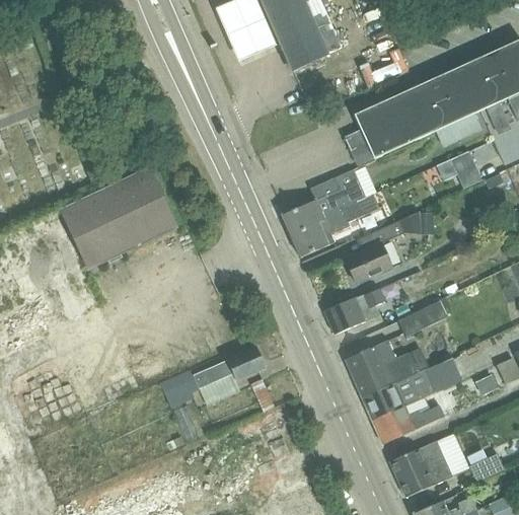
[(229,0),(214,7),(237,60),(276,43),(256,0),(229,0)]
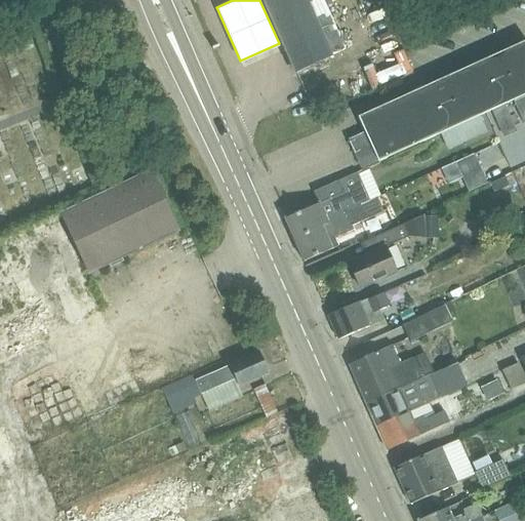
[(346,47),(324,0),(312,0),(308,2),(307,0),(266,0),(295,69),(346,47)]
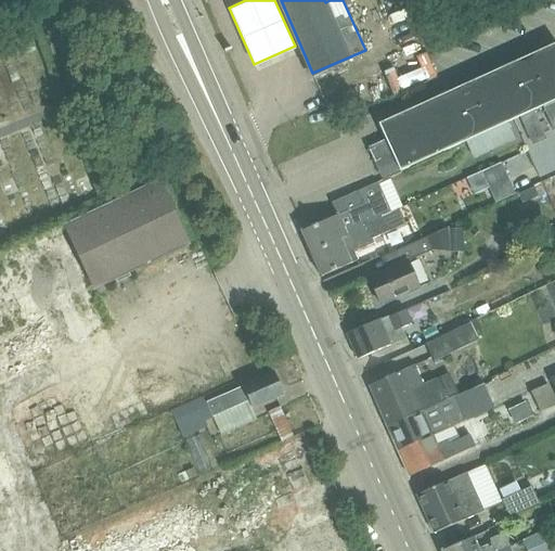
[(554,98),(554,41),(378,122),(386,137),(368,145),(379,170),(399,166),(400,168),(487,129),(506,120),(521,114),(532,109),(554,98)]
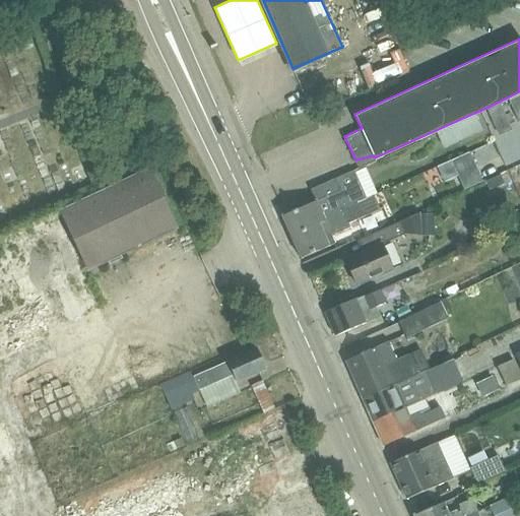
[(366,84),(406,68),(398,47),(356,63),(366,84)]
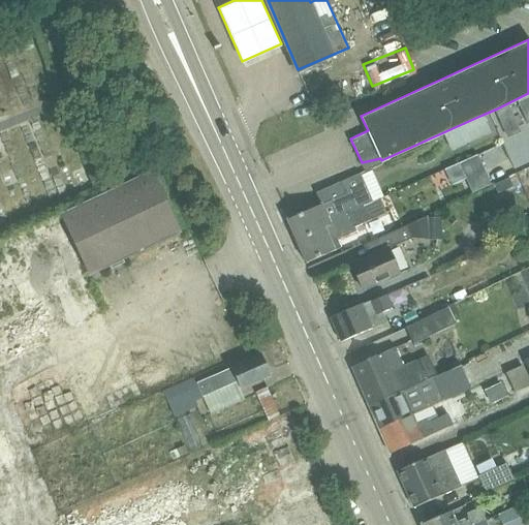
[(528,94),(518,99),(528,122),(528,121),(528,94)]
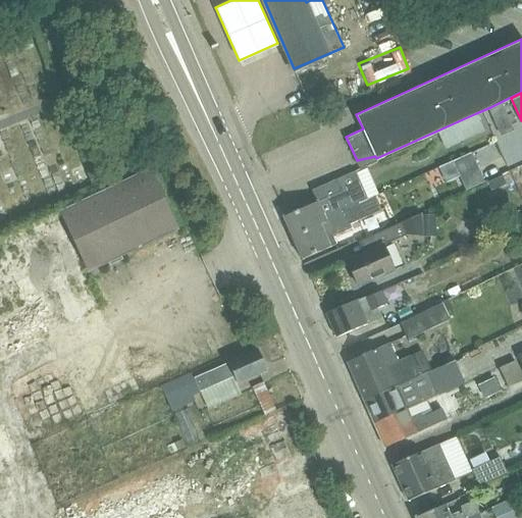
[(501,102),(490,107),(493,114),(505,109),(501,102)]
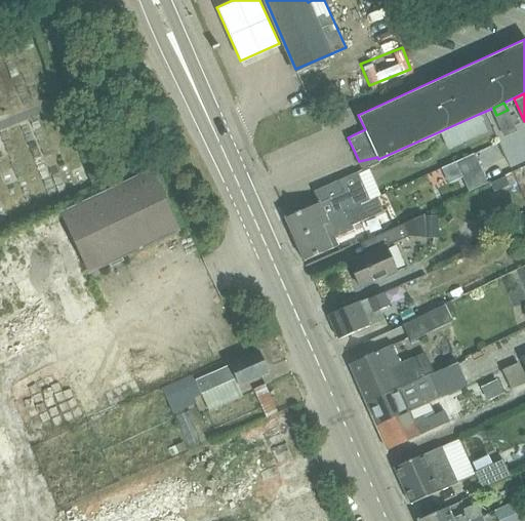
[(479,114),(460,122),(468,136),(486,128),(479,114)]
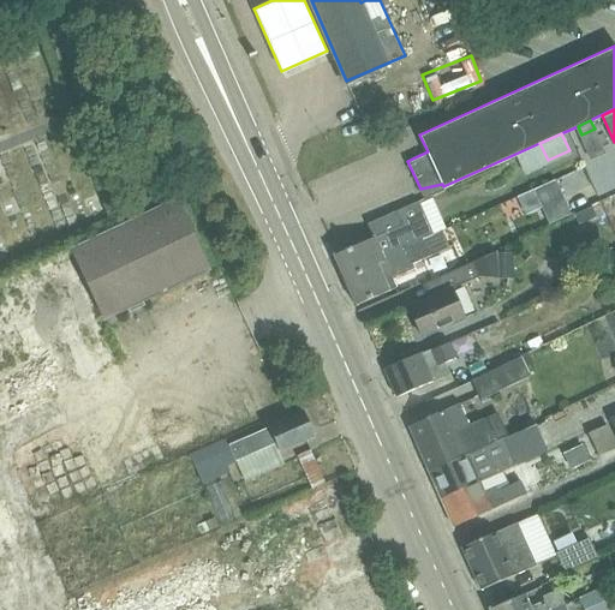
[(555,178),(533,189),(541,205),(551,201),(563,195),(555,178)]
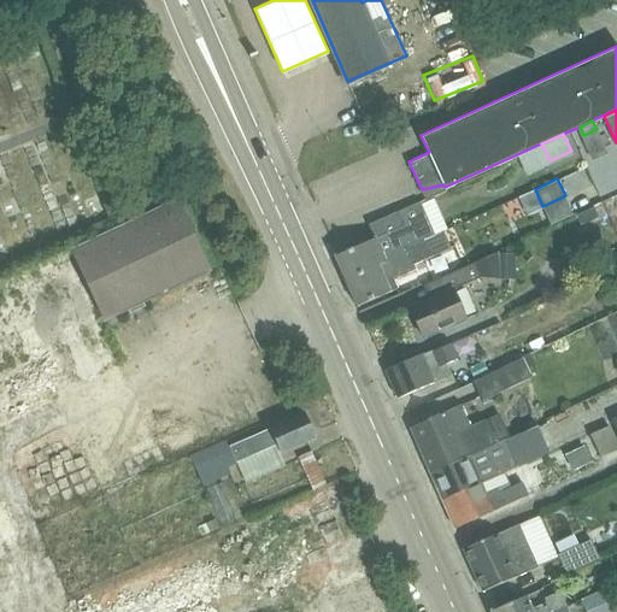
[(506,218),(540,204),(533,187),(499,200),(506,218)]
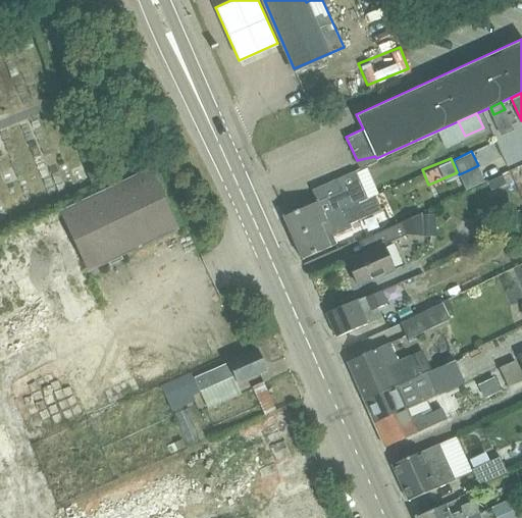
[(368,197),(364,186),(356,168),(311,189),(317,200),(284,214),(294,235),(346,211),(345,209),(369,198),(368,197)]
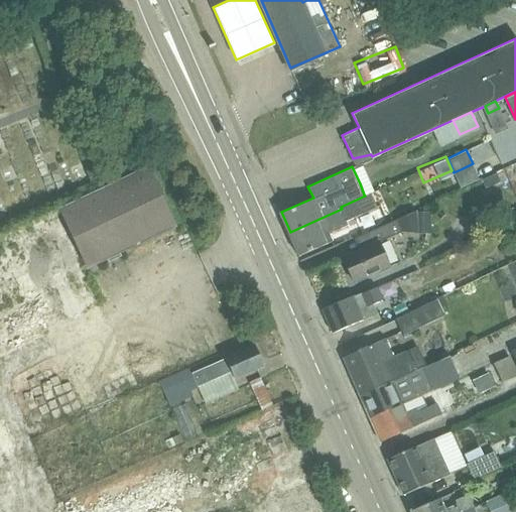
[(148,167),(56,211),(84,266),(174,224),(148,167)]
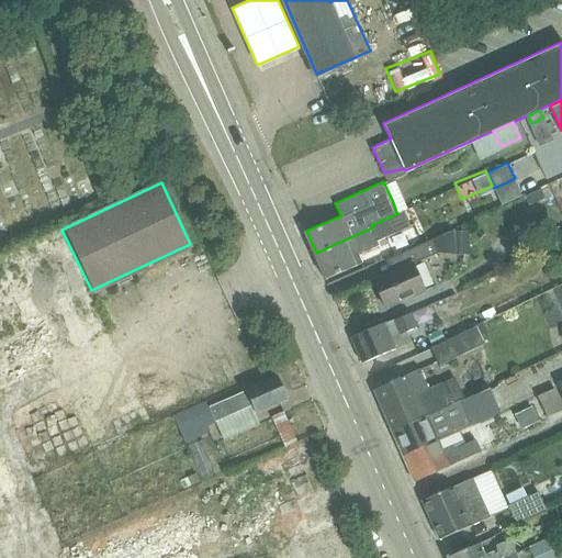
[(362,261),(357,248),(361,246),(363,250),(380,244),(378,240),(412,224),(405,209),(396,212),(397,213),(371,225),(372,227),(316,253),(326,276),(362,261)]
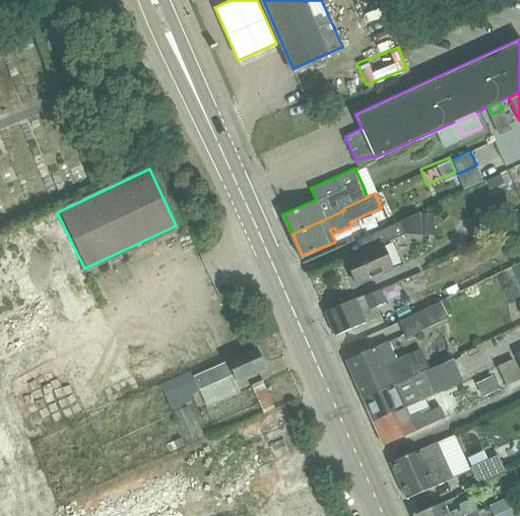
[(435,211),(420,212),(421,234),(436,233),(435,211)]
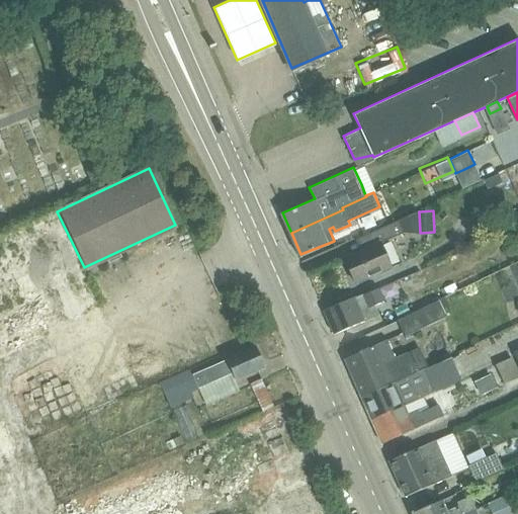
[(368,246),(344,256),(355,281),(374,274),(392,266),(380,242),(405,231),(399,219),(381,226),(363,234),(368,246)]
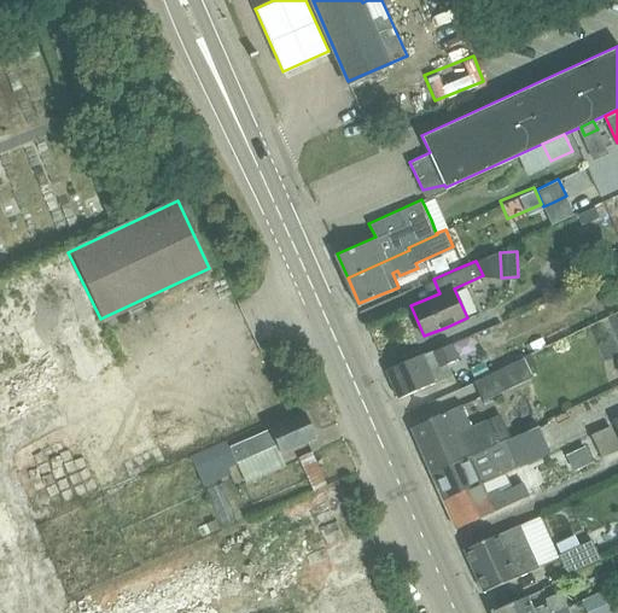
[(408,358),(386,368),(398,397),(420,387),(450,374),(445,363),(455,358),(448,342),(408,358)]
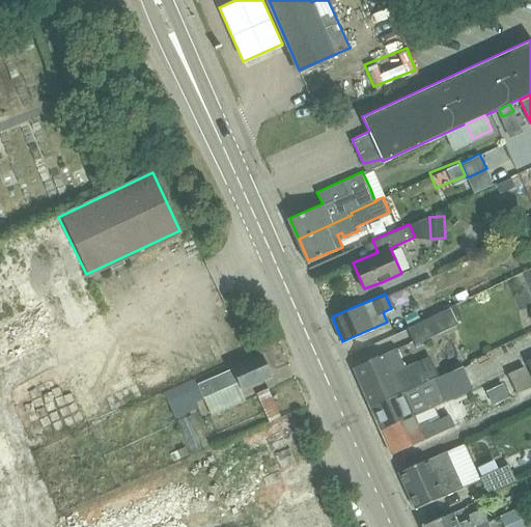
[(457,322),(455,319),(463,316),(456,303),(409,326),(416,341),(457,322)]
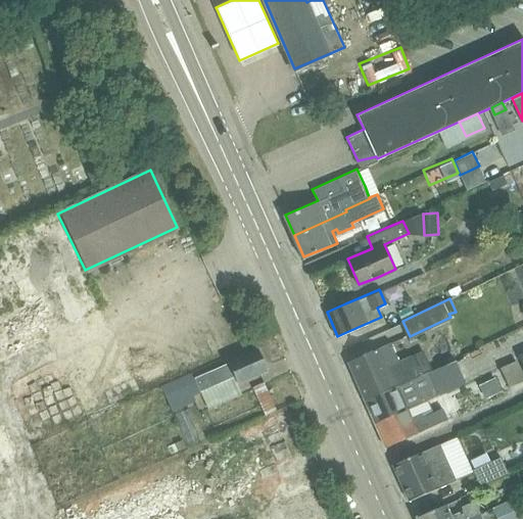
[(410,304),(398,310),(402,319),(414,314),(410,304)]
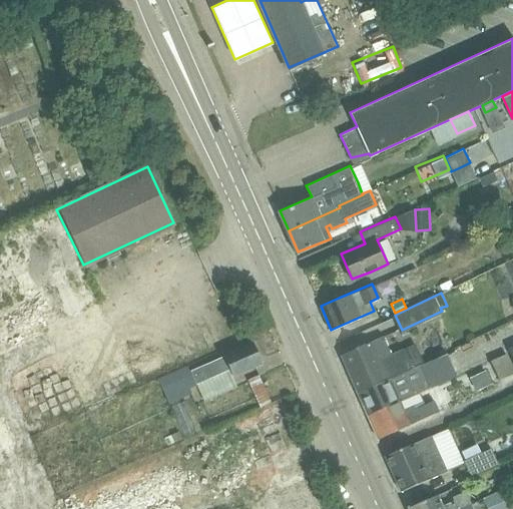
[(360,346),(342,354),(358,390),(420,363),(424,361),(420,354),(409,360),(404,348),(401,349),(392,353),(384,335),(360,346)]
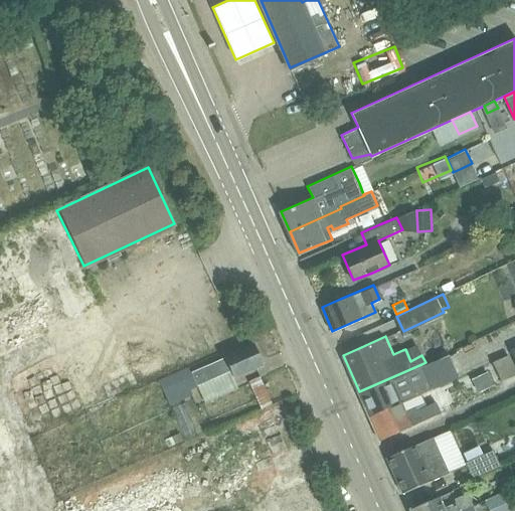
[(231,369),(233,375),(264,362),(254,343),(191,370),(197,384),(231,369)]
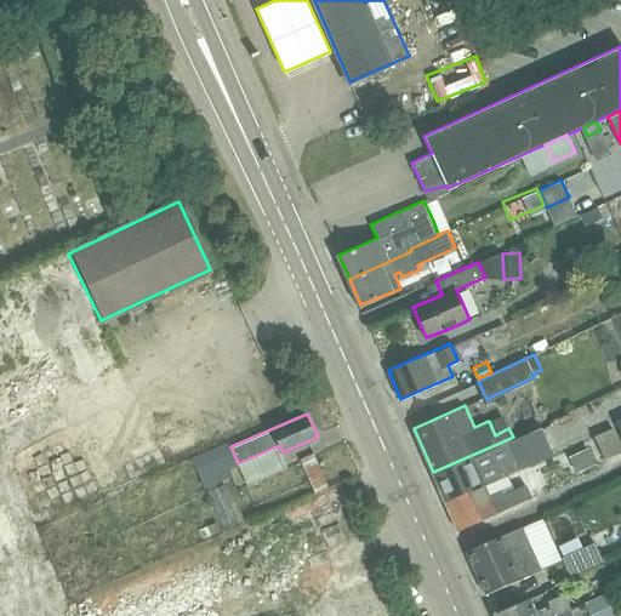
[(508,439),(433,472),(445,500),(484,483),(507,472),(513,469),(553,452),(541,425),(513,437),(508,439)]
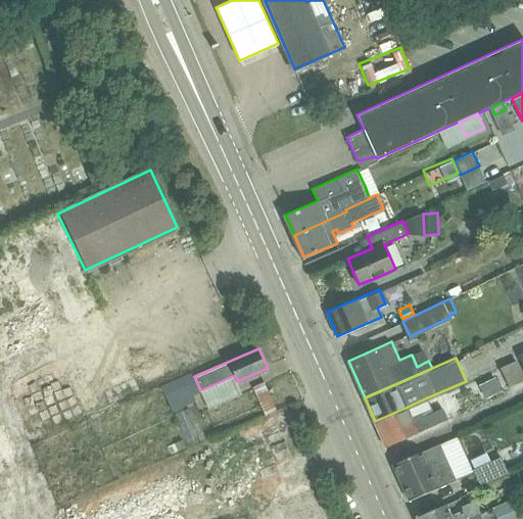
[(522,379),(522,375),(516,360),(516,359),(501,366),(509,385),(522,379)]
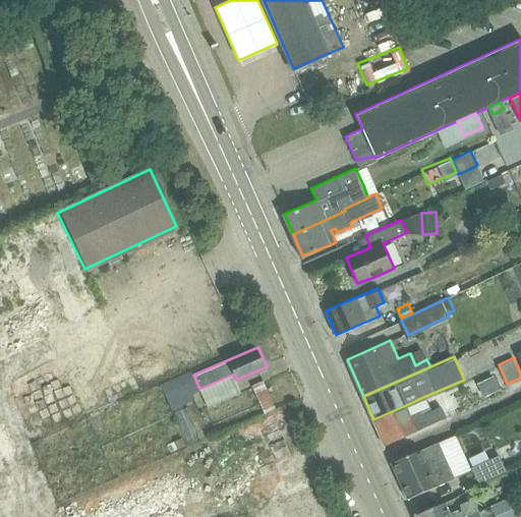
[(194,397),(191,391),(195,390),(191,380),(194,379),(191,370),(160,384),(171,408),(194,397)]
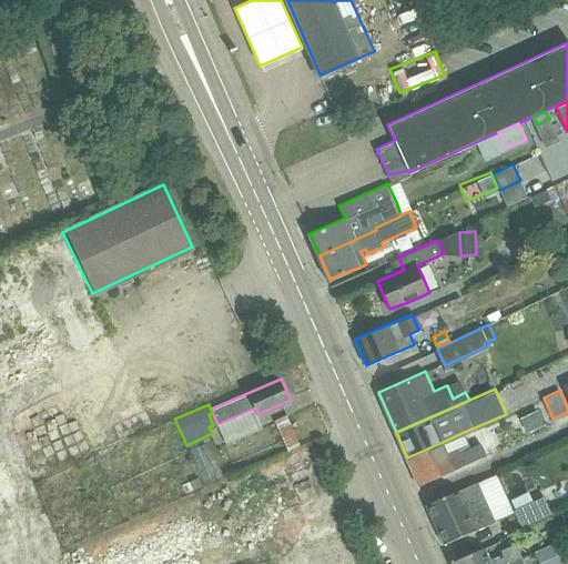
[(537,409),(523,416),(529,431),(545,423),(537,409)]
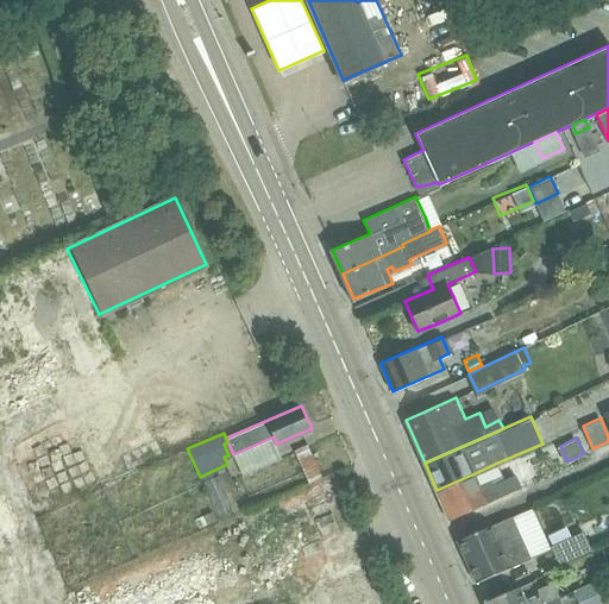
[(306,442),(293,447),(303,479),(316,476),(306,442)]
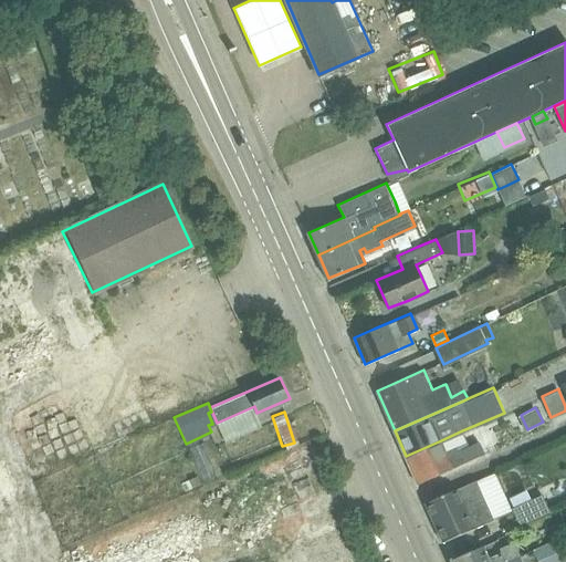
[(441,440),(406,456),(417,482),(484,453),(479,440),(469,445),(462,430),(441,440)]
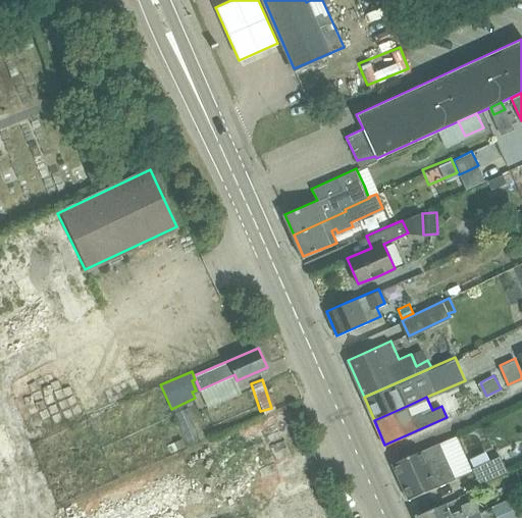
[(284,413),(252,421),(257,443),(290,434),(284,413)]
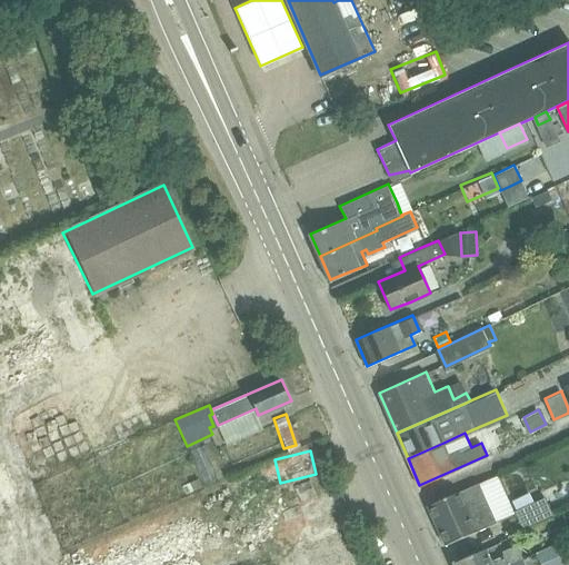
[(479,482),(428,504),(446,544),(497,522),(479,482)]
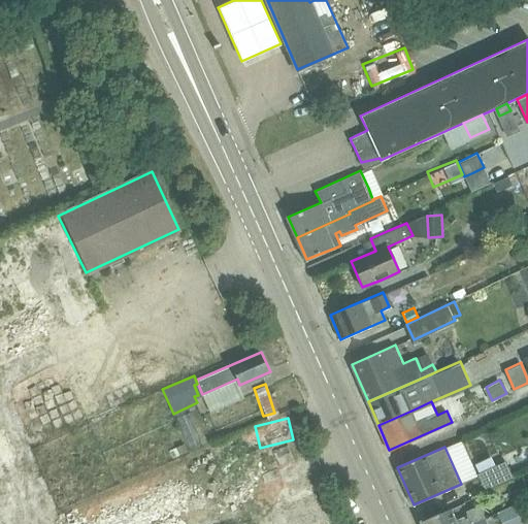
[(505,459),(476,472),(485,490),(514,477),(505,459)]
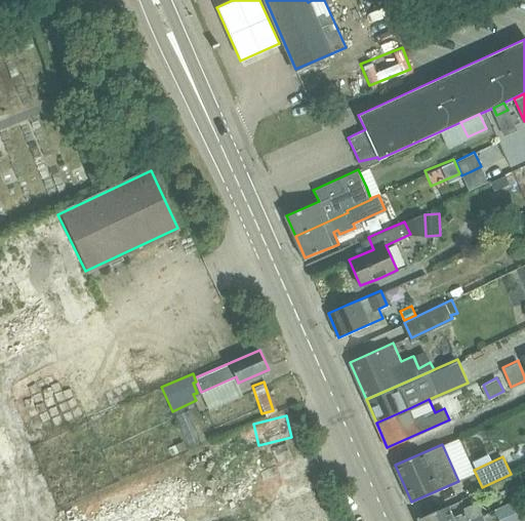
[(494,498),(498,508),(500,506),(507,504),(502,494),(494,498)]
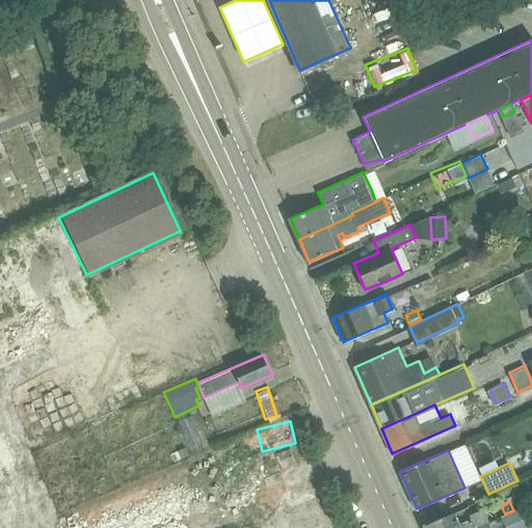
[(424,527),(472,527),(488,521),(482,507),(470,513),(471,518),(459,523),(454,511),(424,525),(424,527)]
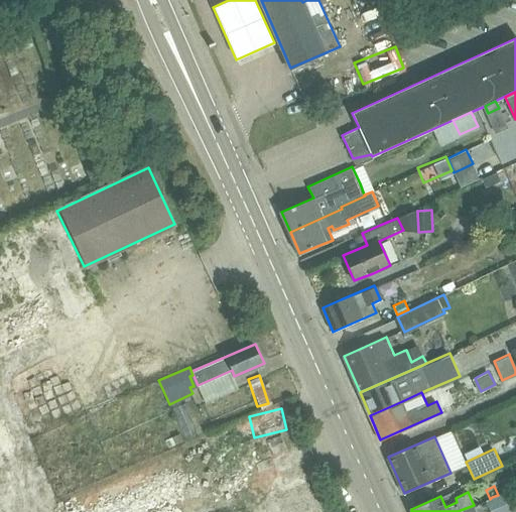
[(502,495),(499,497),(493,499),(487,502),(491,511),(506,511),(509,511),(502,495)]
